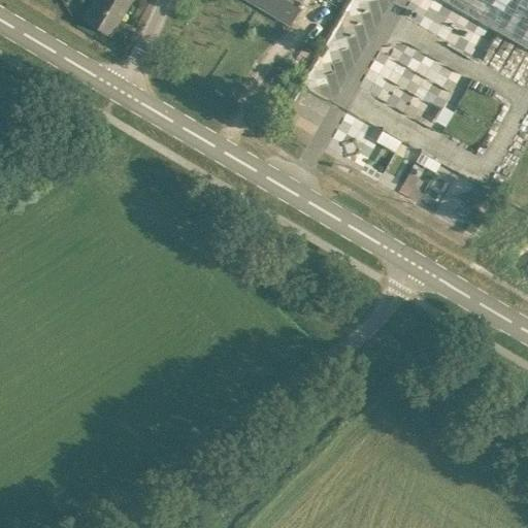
[(84,20),(108,35),(129,0),(90,0),(94,2),(84,20)]
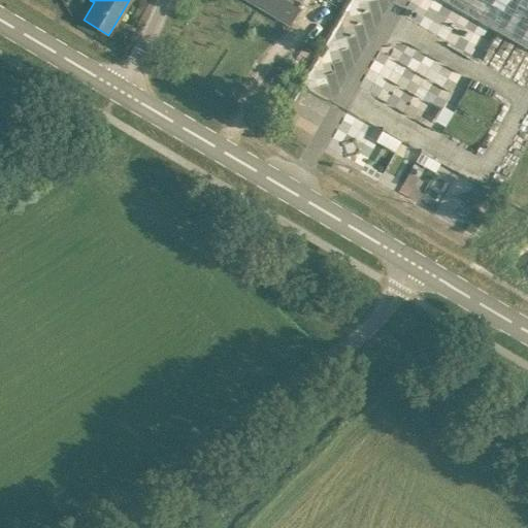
[(256,0),(255,3),(289,23),(301,2),(299,2),(300,0),(256,0)]
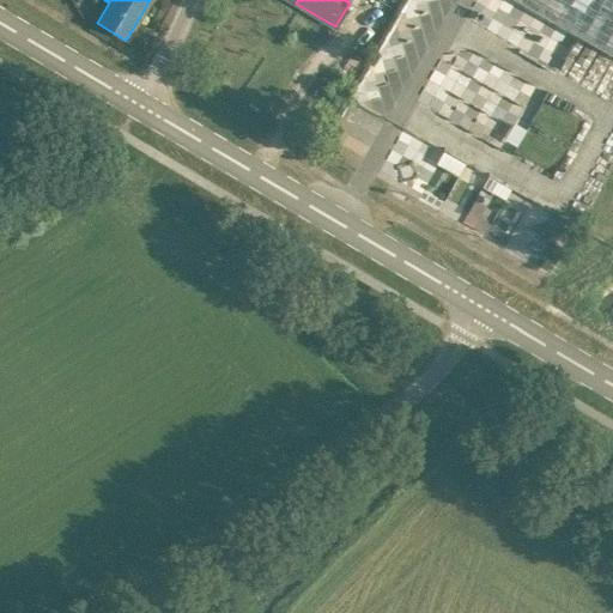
[(612,0),(514,0),(612,56),(612,0)]
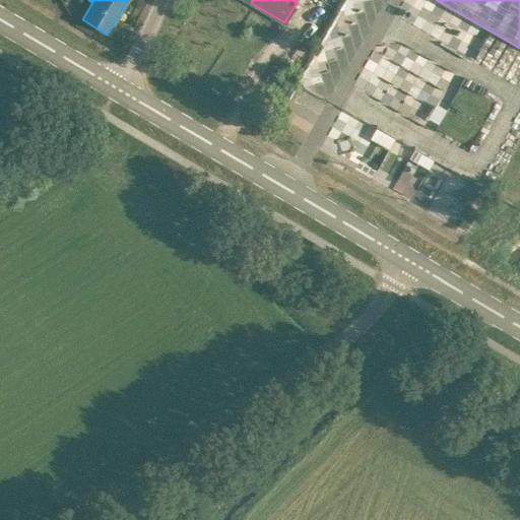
[(418,91),(408,105),(435,123),(444,110),(428,98),(437,85),(430,79),(438,68),(410,48),(402,59),(410,65),(400,78),(418,91)]
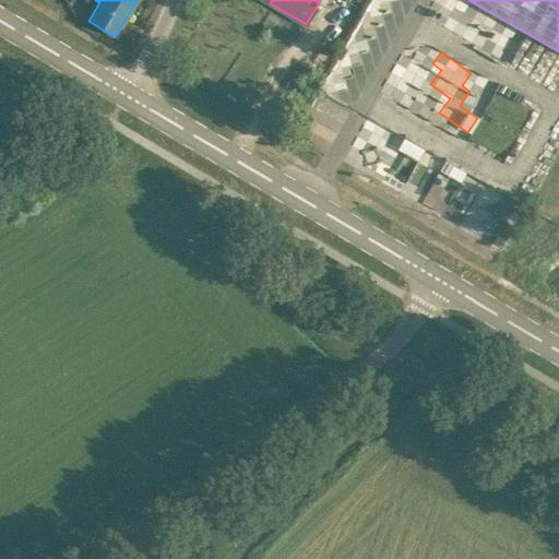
[(395,149),(416,159),(421,147),(402,137),(395,149)]
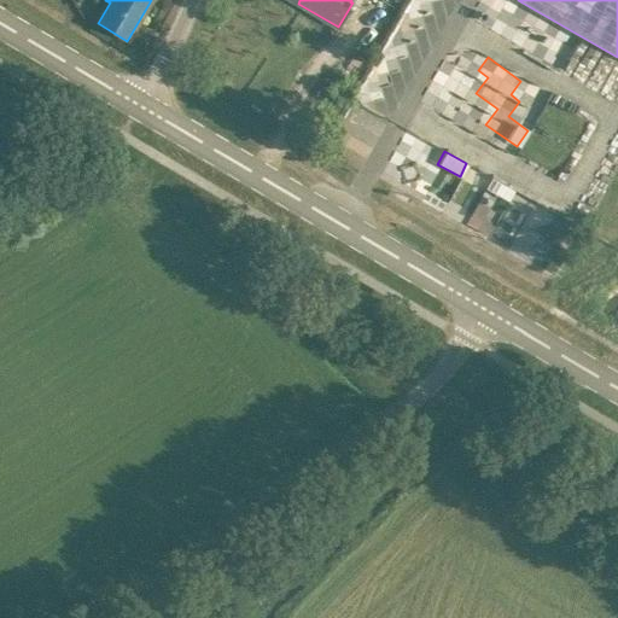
[(464,227),(507,248),(520,220),(553,234),(563,214),(487,179),(464,227)]
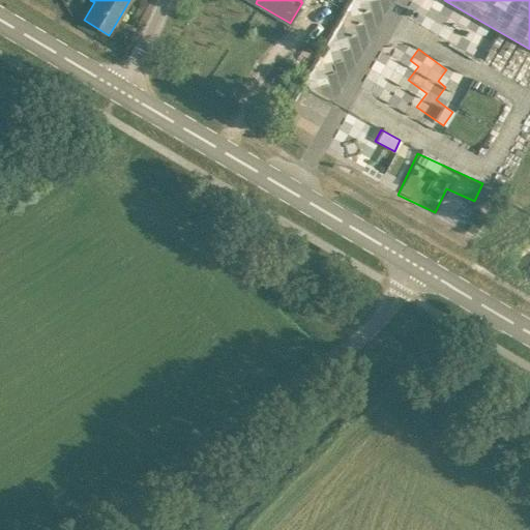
[(445,194),(436,215),(462,227),(472,205),(445,194)]
